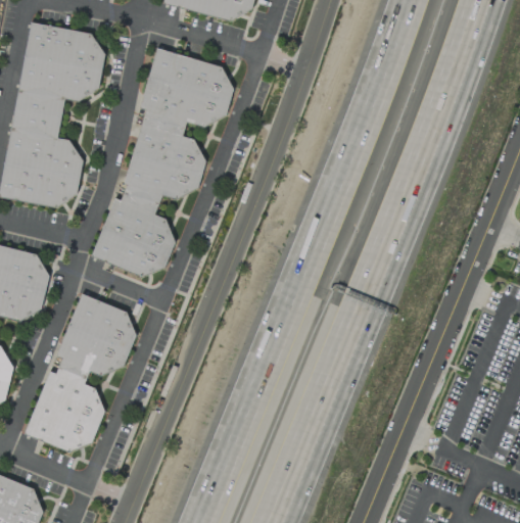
[(163,0),(254,0),(252,7),(230,19),(163,2),(163,0)]
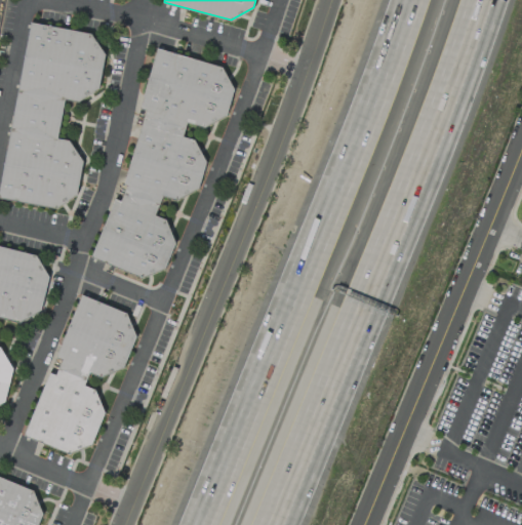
[(0,186),(33,22),(91,33),(106,53),(99,87),(78,102),(65,98),(58,138),(71,140),(84,160),(78,195),(57,207),(0,197),(0,186)]
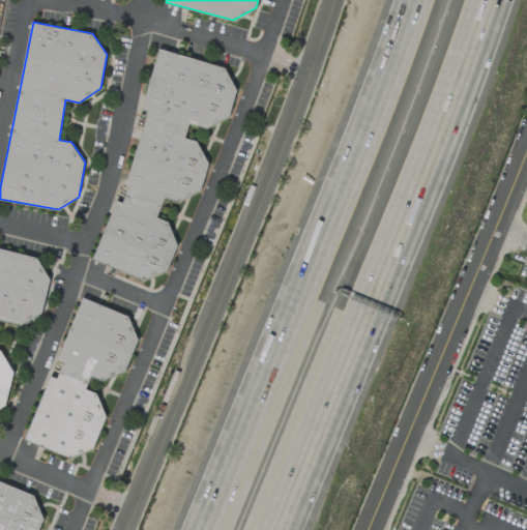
[(159,49),(225,68),(236,88),(229,117),(207,128),(189,123),(186,137),(197,140),(208,163),(201,189),(179,202),(166,199),(158,216),(169,221),(177,244),(167,269),(145,280),(93,259),(117,200),(124,203),(129,186),(126,185),(149,110),(142,108),(159,49)]
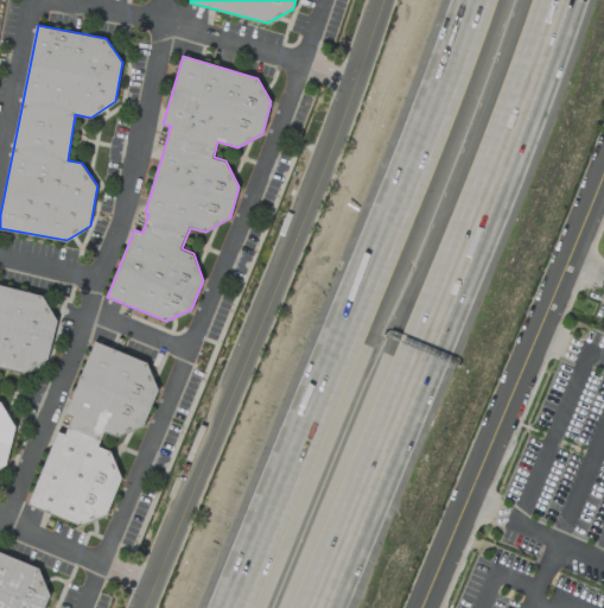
[(0,284),(44,296),(57,320),(49,359),(23,373),(0,366),(0,400),(1,401),(16,425),(6,464),(0,467),(0,284)]
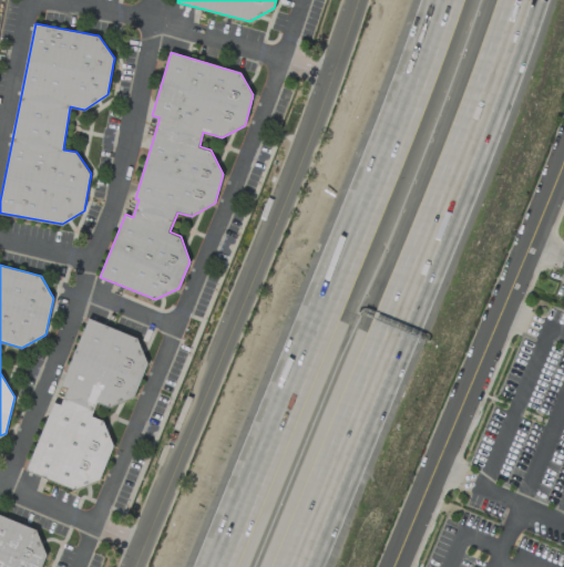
[(89,317),(137,337),(149,361),(135,397),(109,406),(98,403),(93,415),(103,419),(114,445),(101,480),(75,490),(27,471),(54,402),(61,404),(68,388),(61,385),(89,317)]
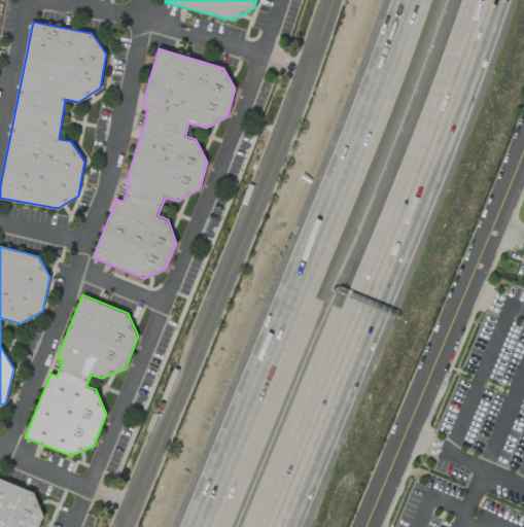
[(0,526),(0,478),(35,492),(43,515),(38,526),(0,526)]
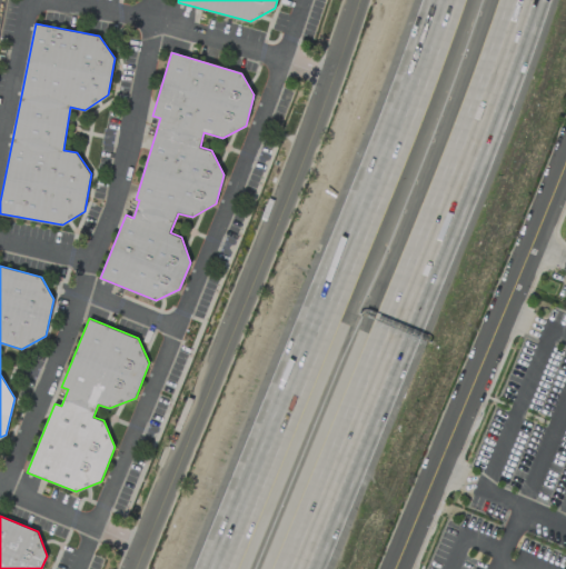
All buildings are outlined.
